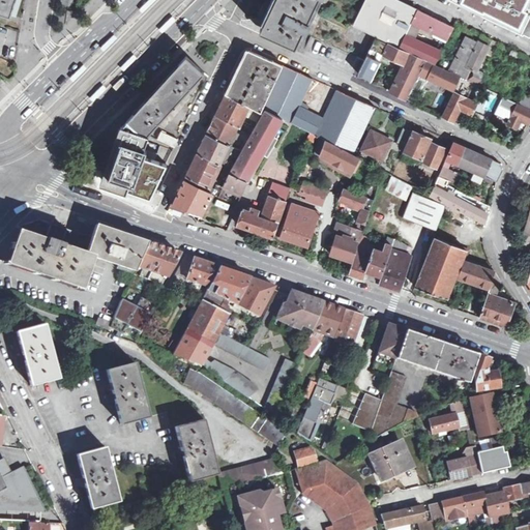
[(0,0),(0,11),(10,16),(15,2),(15,0),(0,0)]
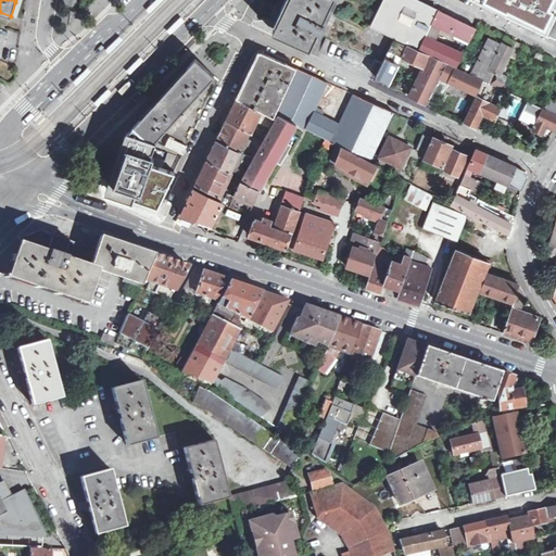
[(156,0),(148,10),(152,13),(164,0),(156,0)]
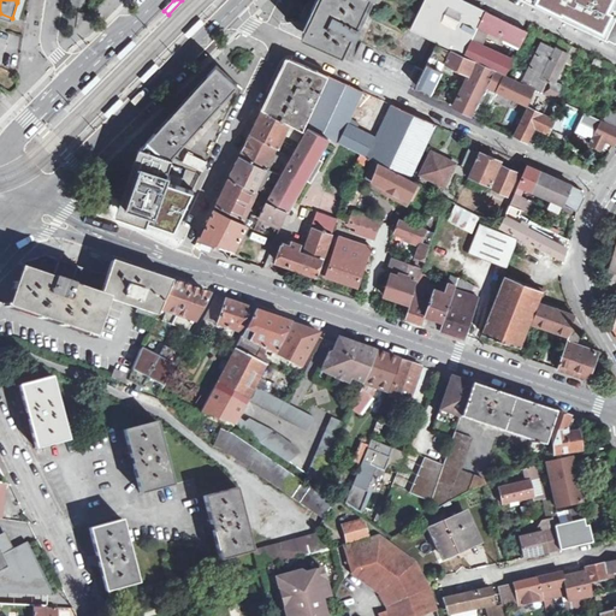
[(306,36),(349,55),(373,0),(318,0),(303,31),(306,36)]
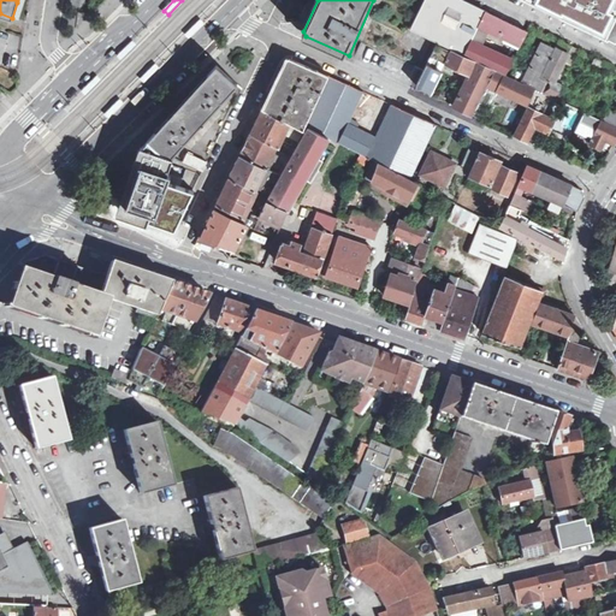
[(478,27),(485,11),(463,0),(430,0),(415,31),(438,42),(446,46),(465,54),(472,39),(478,27)]
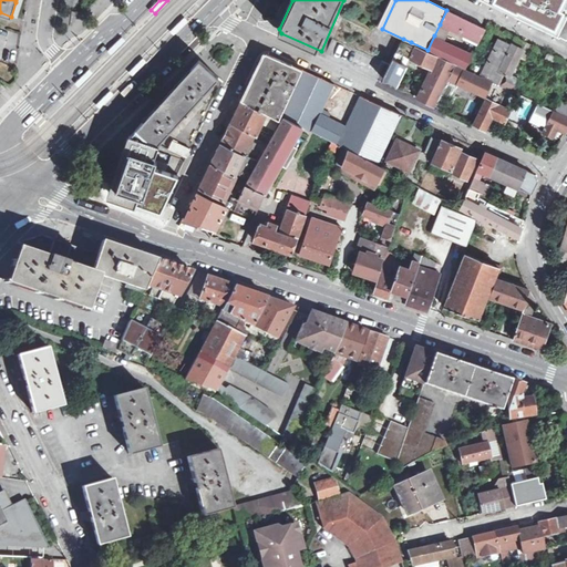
[(542,28),(566,40),(566,38),(566,0),(485,0),(497,6),(504,9),(506,8),(516,12),(516,16),(523,19),(542,28)]
